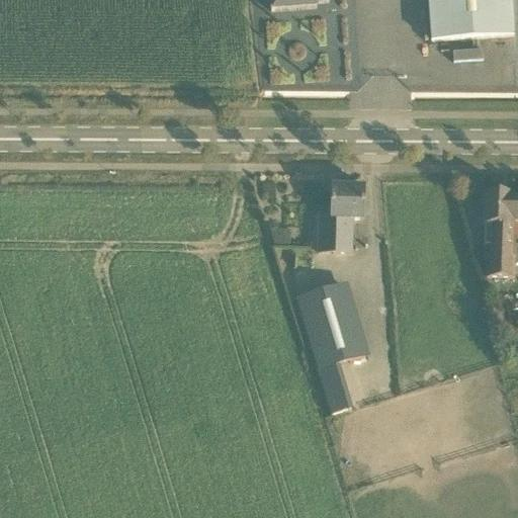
[(269,0),(270,13),(316,10),(316,5),(328,4),(328,0),(269,0)]
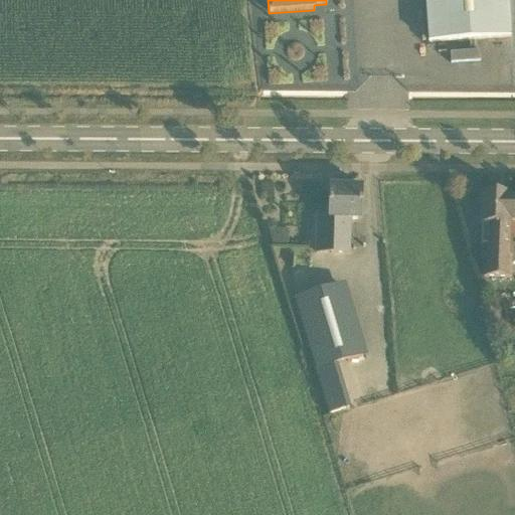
[(426,0),(430,42),(511,36),(508,0),(426,0)]
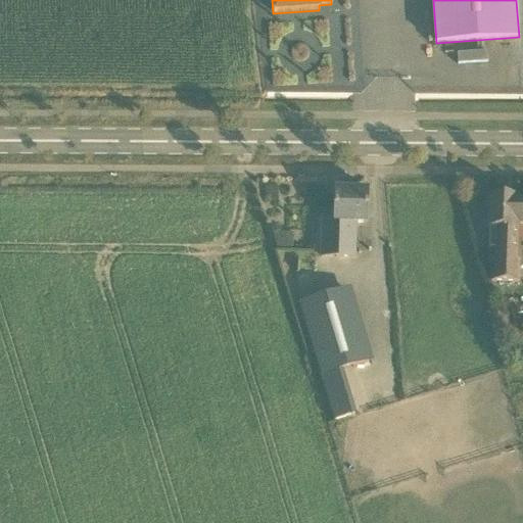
[(368,192),(335,191),(335,204),(311,203),(310,234),(334,234),(334,222),(367,224),(368,192)]
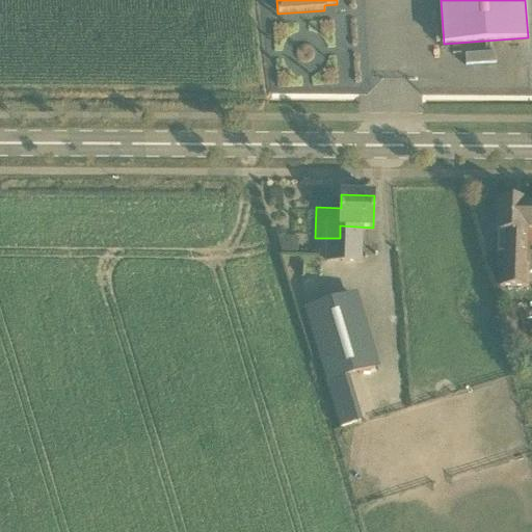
[(531,230),(531,203),(525,204),(526,201),(498,200),(497,233),(508,233),(507,269),(503,269),(503,287),(530,287),(531,266),(526,266),(527,230),(531,230)]
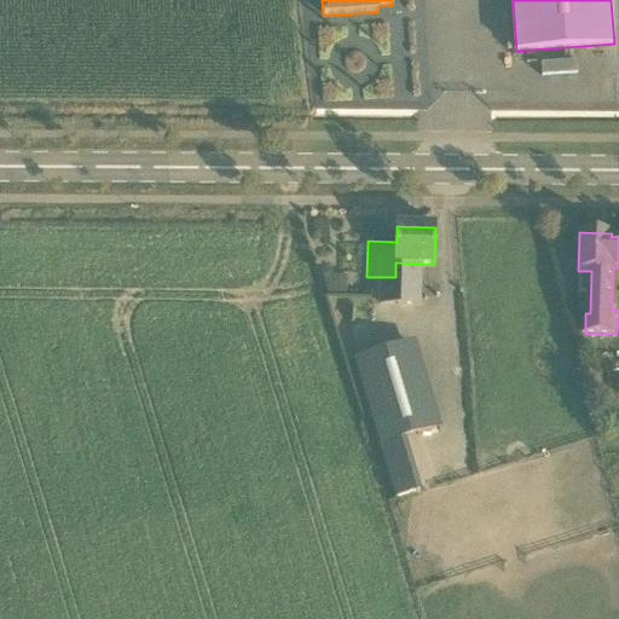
[(359,352),(386,437),(437,421),(410,337),(359,352)]
